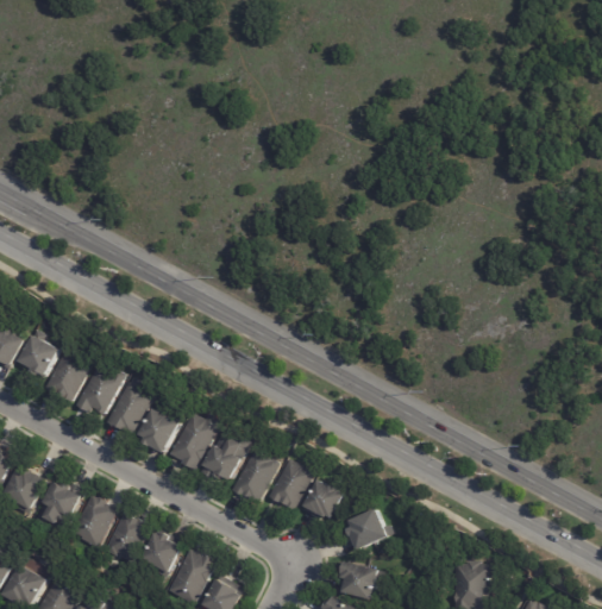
[(5,368),(0,365),(0,325),(2,326),(2,324),(12,328),(11,331),(23,337),(5,368)]
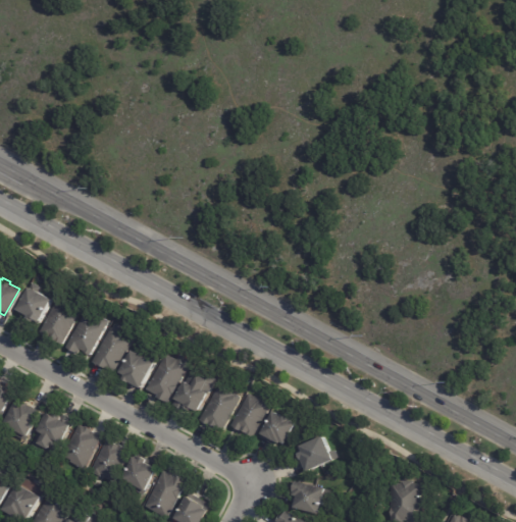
[(30,320),(24,317),(27,315),(14,308),(27,285),(50,299),(38,320),(33,317),(31,320),(30,320)]
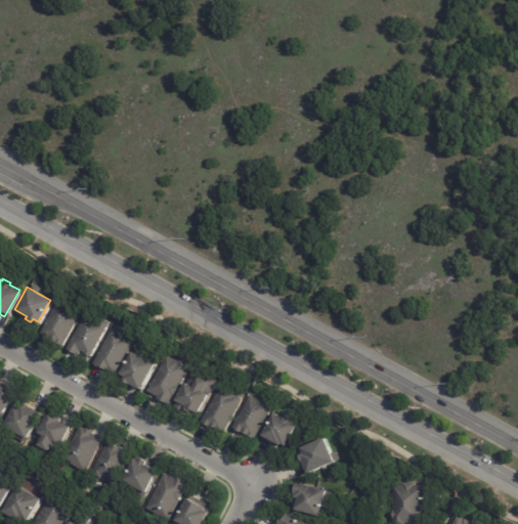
[(48,340),(36,333),(54,300),(77,312),(58,345),(48,340)]
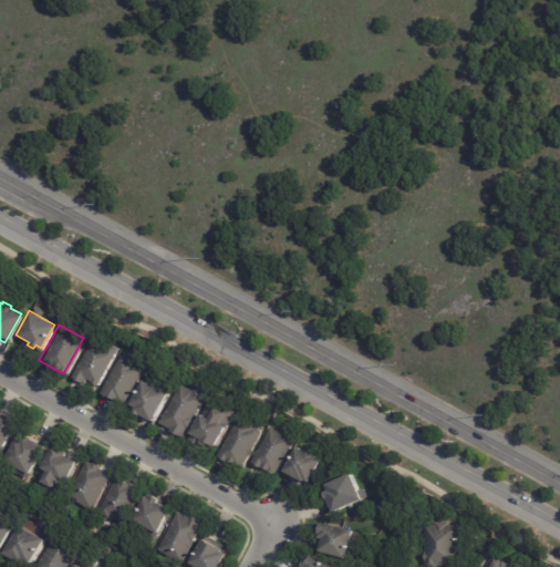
[(81,382),(70,375),(89,340),(105,349),(109,343),(116,348),(96,383),(84,378),(82,382),(81,382)]
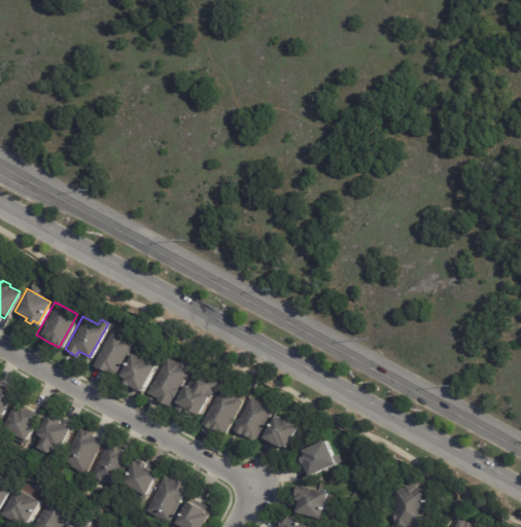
[(106,371),(103,370),(102,371),(90,363),(109,329),(110,330),(113,325),(120,329),(118,334),(132,342),(113,375),(106,371)]
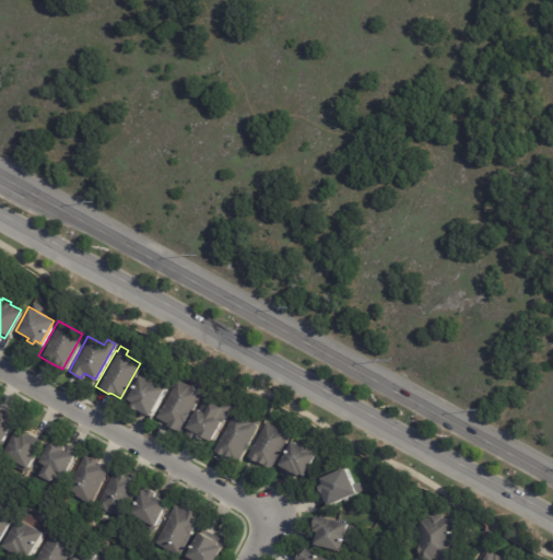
[(150,415),(136,408),(129,405),(131,400),(126,398),(138,373),(164,385),(150,415)]
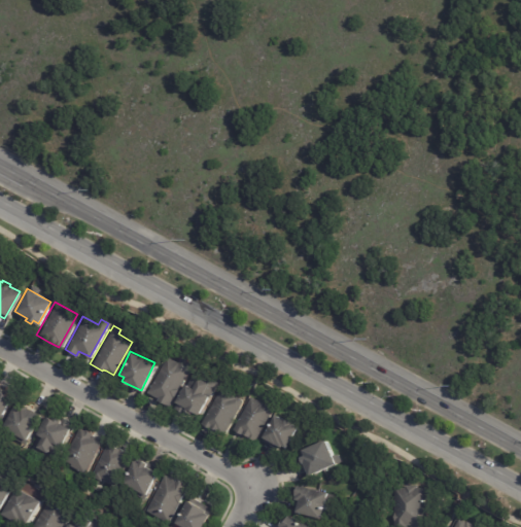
[(160,402),(155,399),(157,397),(146,391),(165,356),(177,362),(180,357),(190,363),(168,406),(160,402)]
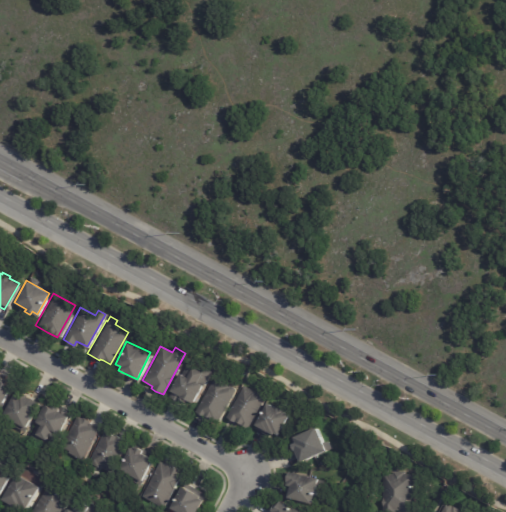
[(178,401),(167,395),(170,389),(169,389),(179,371),(180,372),(185,363),(199,370),(201,367),(208,371),(192,400),(186,397),(184,401),(179,399),(178,401)]
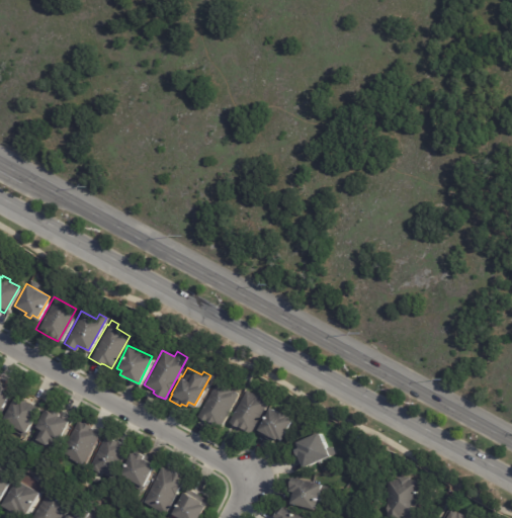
[(0,377),(1,377),(0,378),(0,380),(5,383),(4,386),(10,391),(0,409),(0,377)]
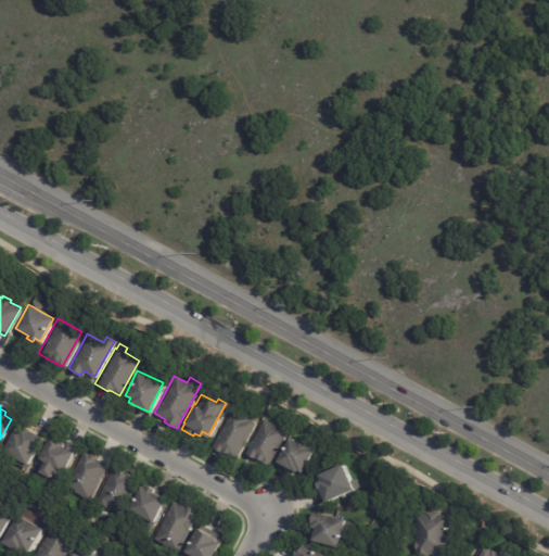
[(224,453),(222,452),(221,453),(208,445),(228,409),(243,418),(245,417),(251,420),(251,424),(232,457),(224,453)]
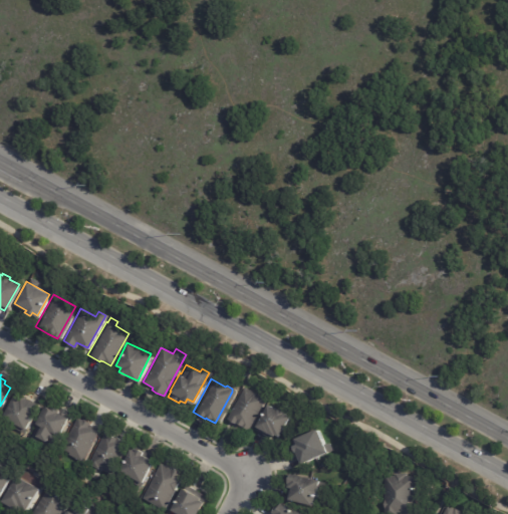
[(236,423),(234,423),(234,424),(223,418),(241,386),(254,394),(254,393),(263,398),(246,430),(237,425),(238,425),(236,423)]
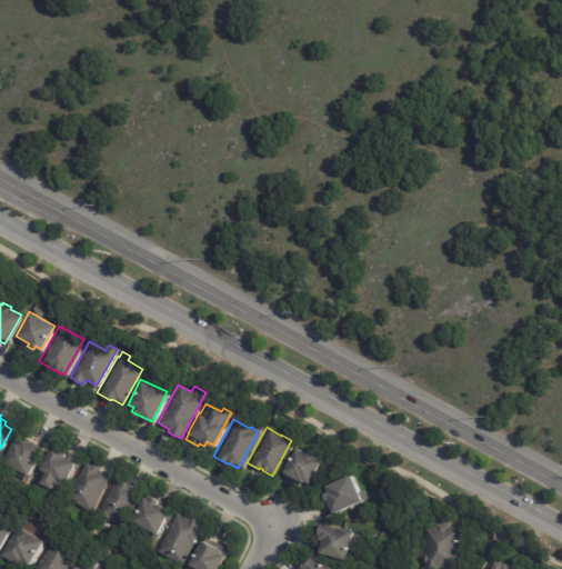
[(30,439),(30,440),(41,447),(24,479),(0,467),(0,463),(14,437),(20,440),(23,435),(30,439)]
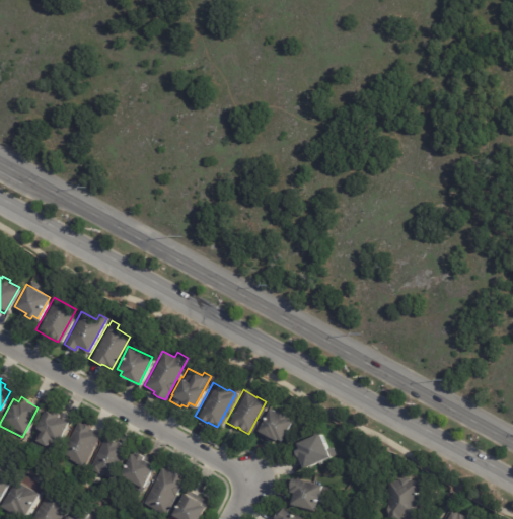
[(280,438),(276,436),(275,439),(270,436),(267,440),(254,433),(257,429),(257,428),(269,406),(278,412),(279,411),(287,415),(286,417),(291,419),(280,439),(280,438)]
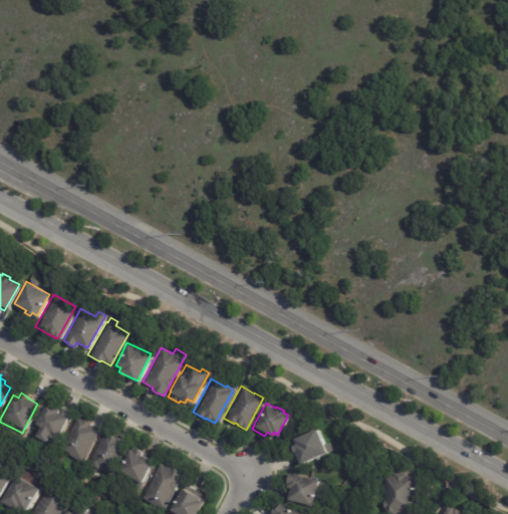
[(57,407),(68,413),(52,443),(45,439),(43,441),(35,436),(33,440),(27,437),(34,423),(33,422),(43,405),(49,408),(51,404),(57,407)]
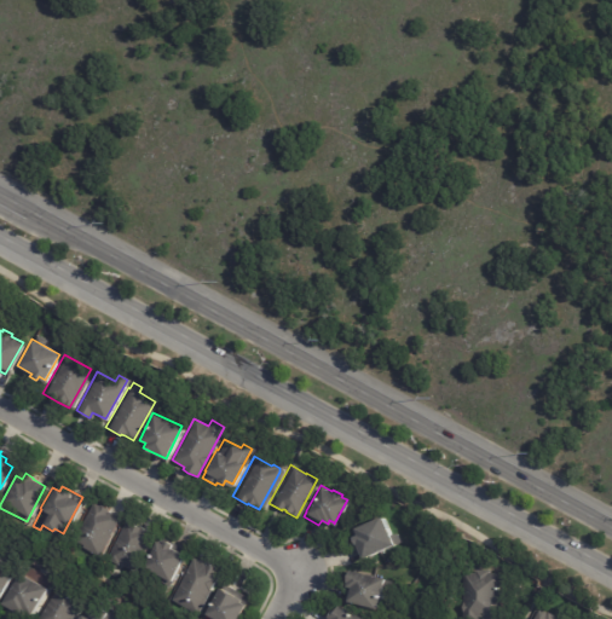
[(94,504),(97,505),(98,504),(105,508),(104,512),(115,516),(96,555),(76,547),(78,544),(70,541),(90,502),(94,504)]
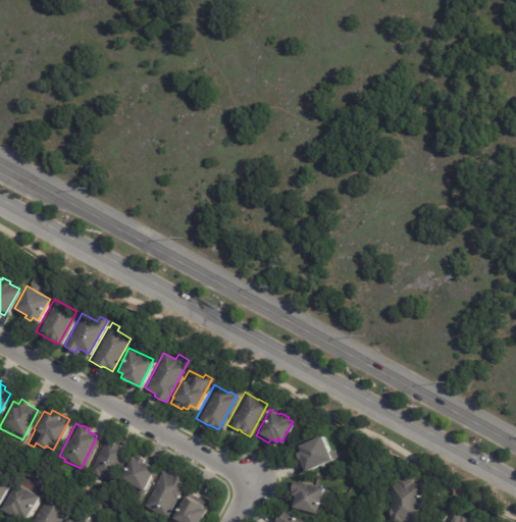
[(304,469),(300,461),(299,461),(294,449),(298,448),(298,446),(321,436),(328,454),(333,453),(336,459),(330,461),(330,460),(305,471),(304,469)]
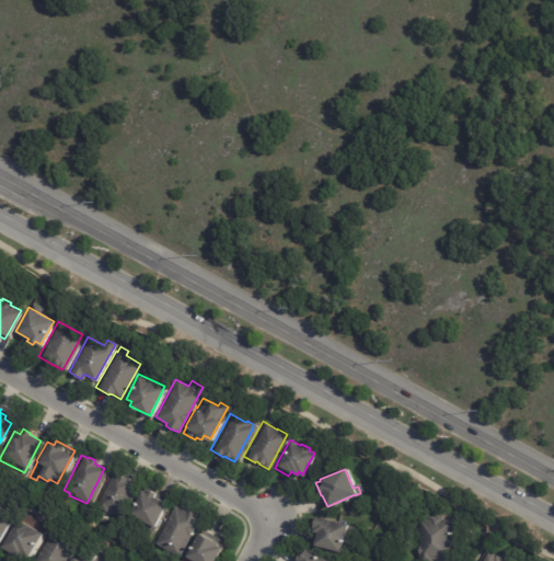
[(123,477),(135,484),(116,518),(101,510),(100,512),(90,507),(111,470),(123,477)]
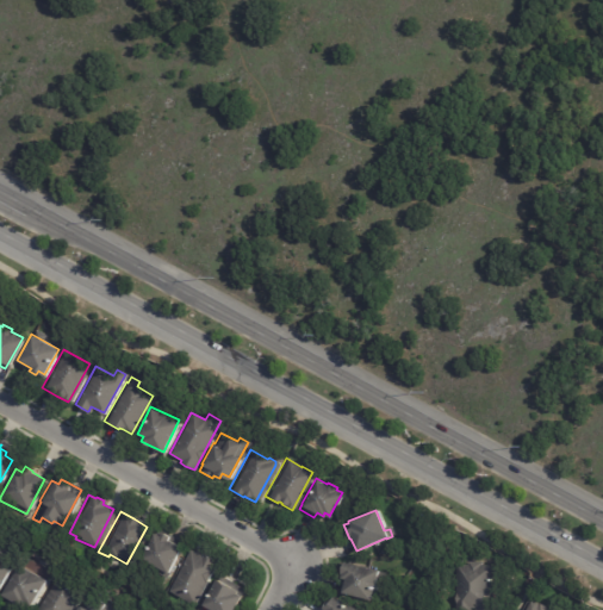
[(166,540),(178,546),(160,579),(150,573),(154,566),(137,556),(150,530),(156,534),(157,530),(166,535),(165,539),(166,540)]
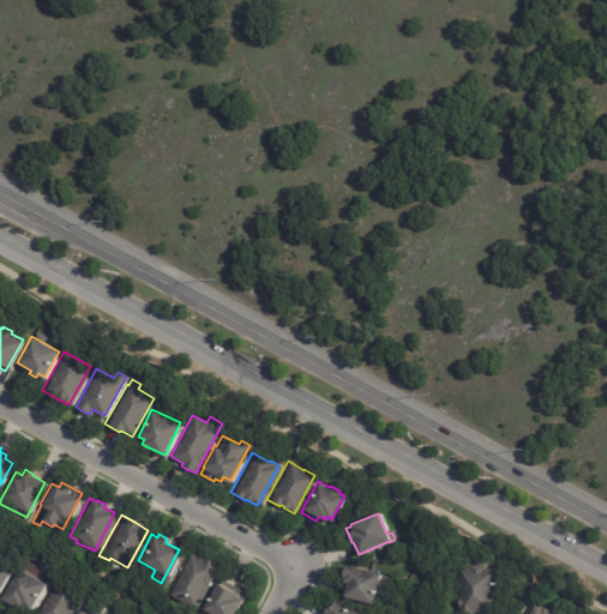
[(0,549),(16,559),(0,585),(0,549)]
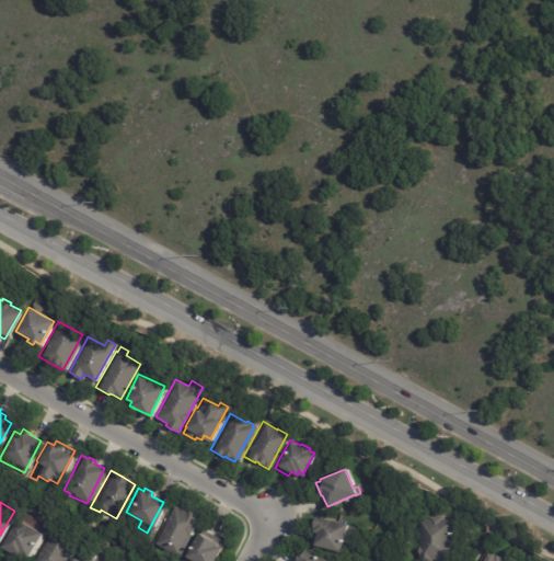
[(172,506),(183,512),(183,511),(195,517),(173,557),(149,544),(170,505),(172,506)]
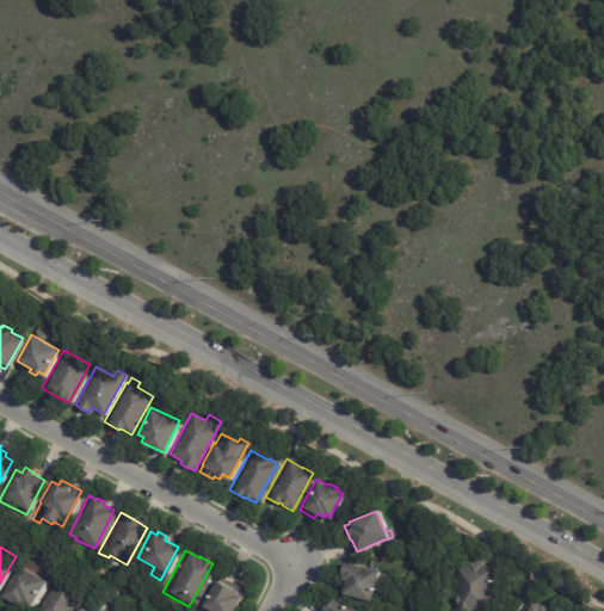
[(338,591),(340,579),(339,579),(340,574),(339,573),(343,560),(378,569),(377,572),(388,574),(384,587),(374,584),(370,600),(337,592),(338,591)]
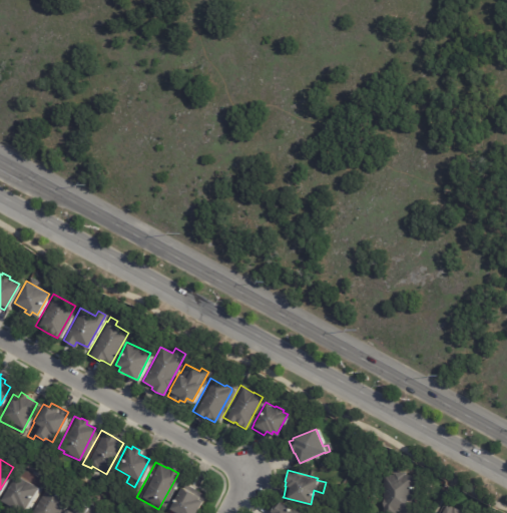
[(412,475),(410,512),(380,512),(381,492),(384,492),(385,474),(391,475),(391,472),(402,472),(402,475),(412,475)]
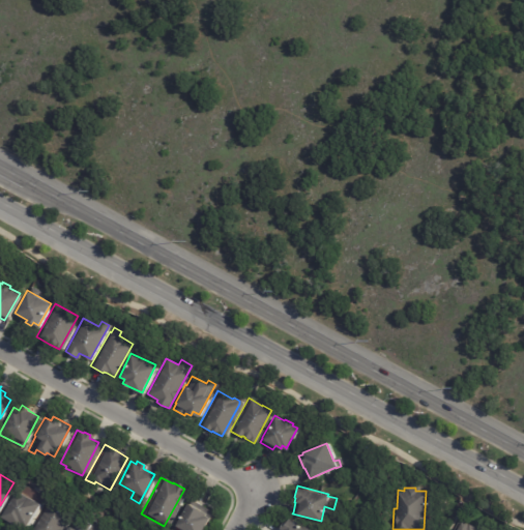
[(13,524),(0,516),(0,512),(15,489),(37,502),(22,529),(13,524)]
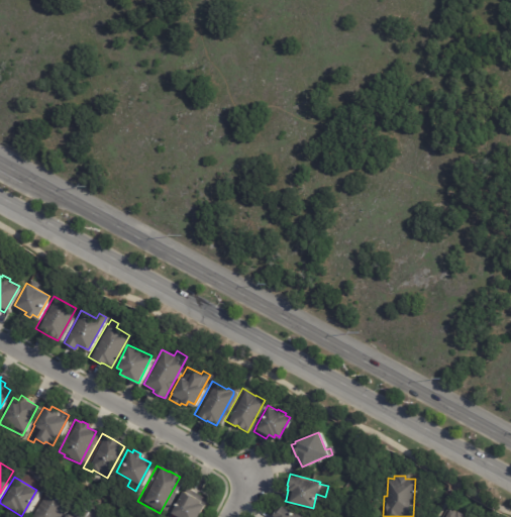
[(28,516),(44,488),(66,500),(56,516),(28,516)]
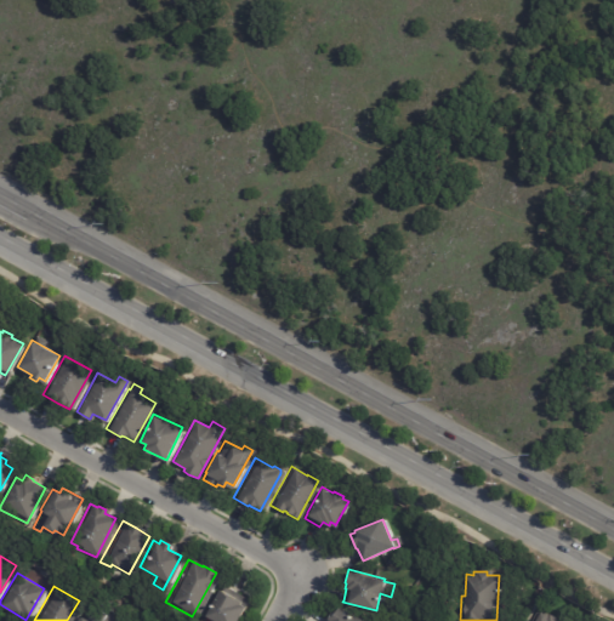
[(221,590),(240,600),(239,603),(244,605),(234,620),(212,620),(214,620),(203,614),(217,587),(221,590)]
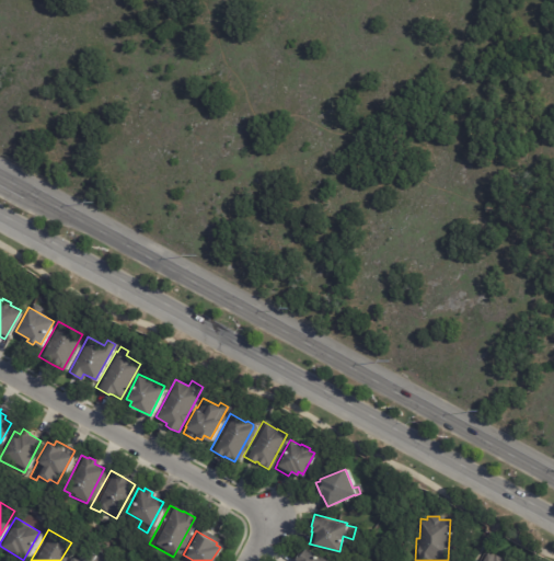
[(65,560),(69,554),(72,558),(79,547),(95,556),(96,560),(95,560),(65,560)]
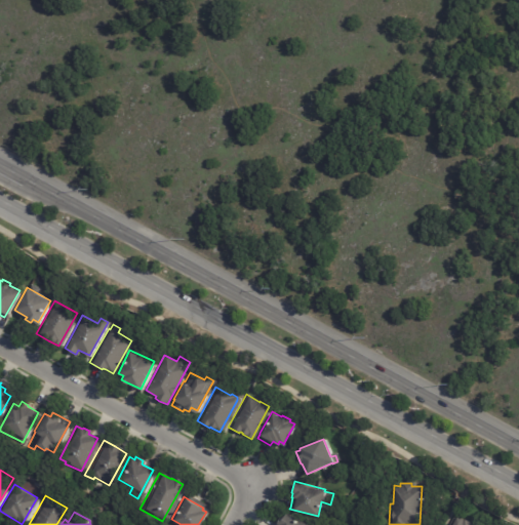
[(277,524),(278,524),(276,523),(280,515),(283,517),(286,513),(308,524),(307,524),(277,524)]
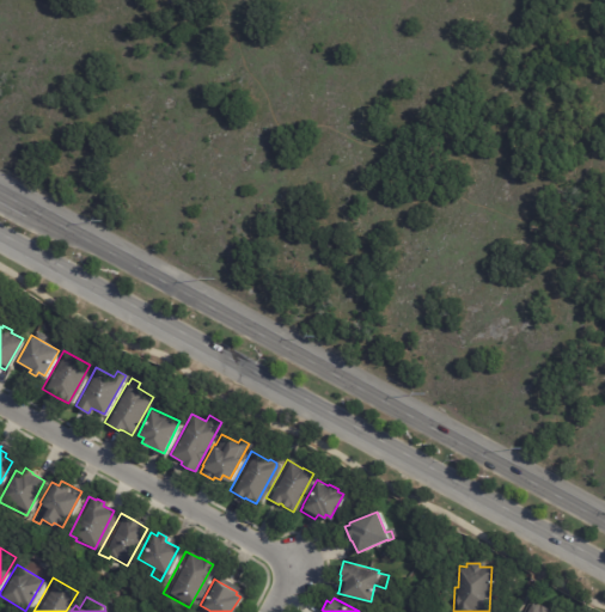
[(523,611),(529,601),(538,606),(539,604),(550,610),(548,611),(523,611)]
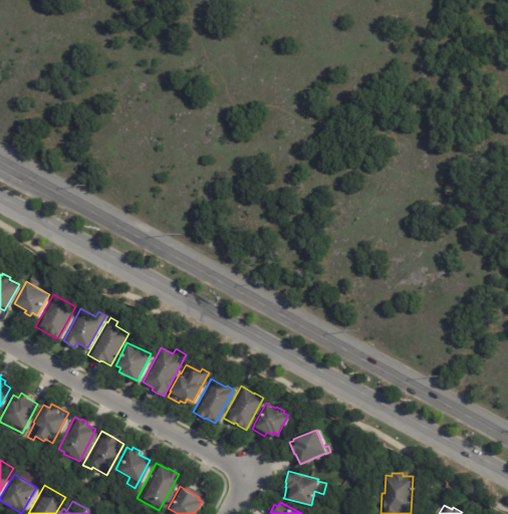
All buildings are outlined.
